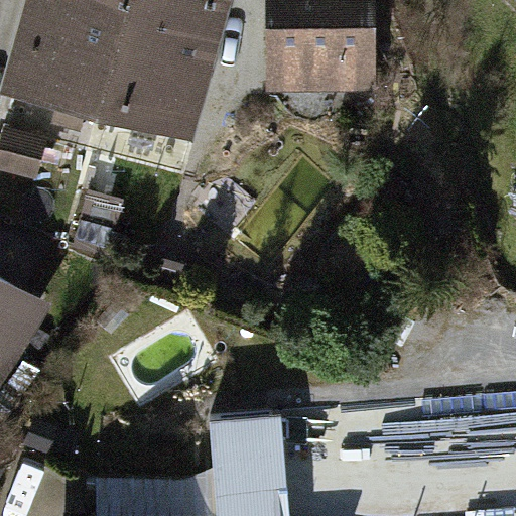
[(126,0),(26,0),(7,88),(103,109),(126,0)]
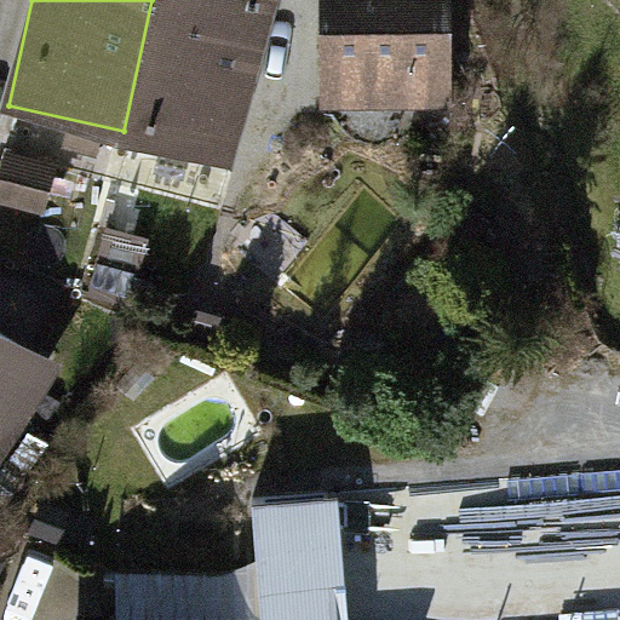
[(273,0),(151,0),(124,131),(237,156),(273,0)]
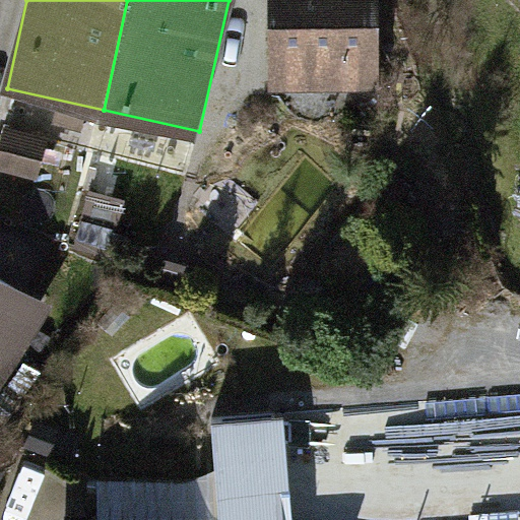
[(371,0),(265,0),(265,89),(371,90),(371,0)]
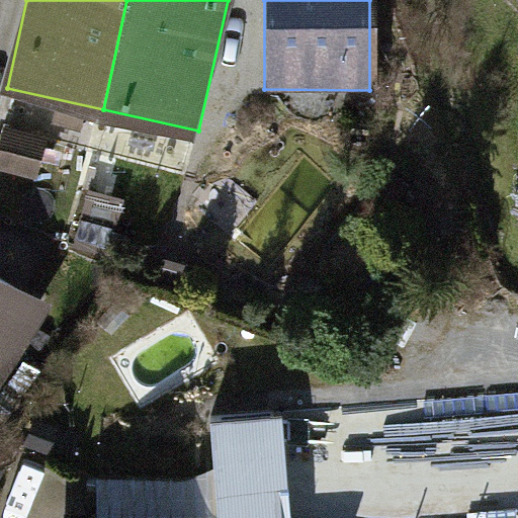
[(0,275),(0,390),(52,309),(0,275)]
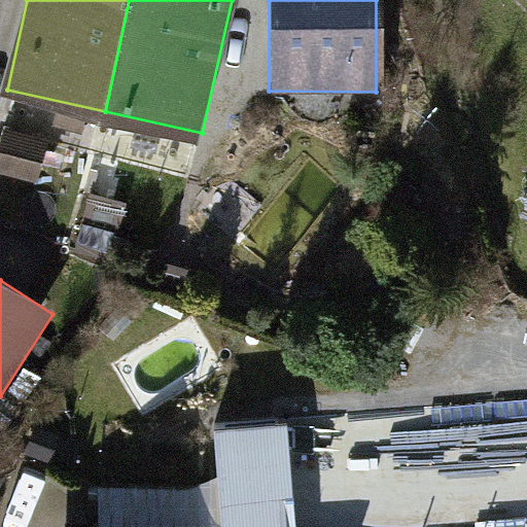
[(526,526),(526,399),(214,421),(218,526),(526,526)]
